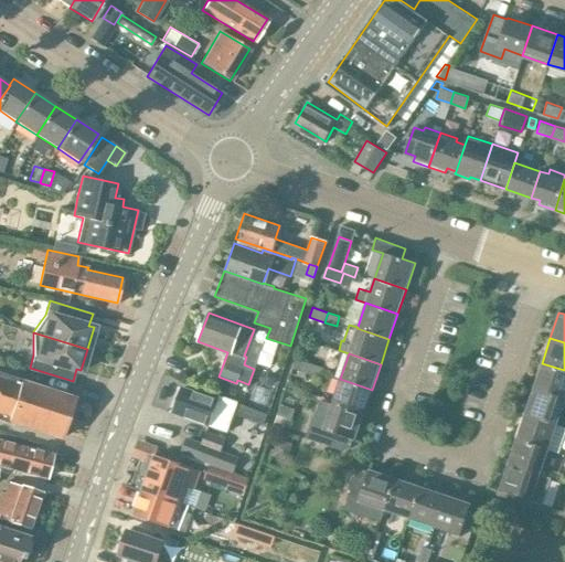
[(308,372),(311,362),(296,357),(292,368),(298,370),(298,372),(305,374),(306,372),(308,372)]
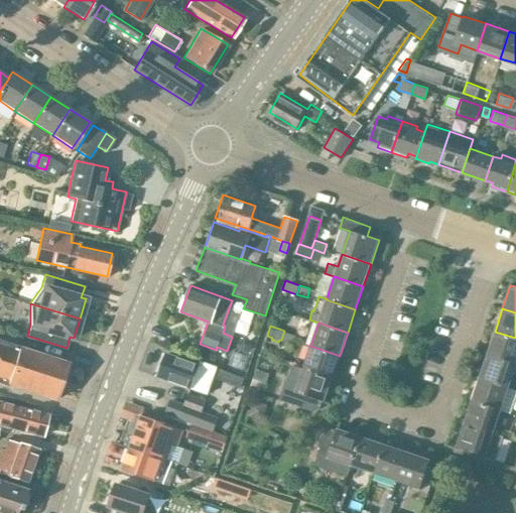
[(294,334),(284,331),(281,340),(291,344),(294,334)]
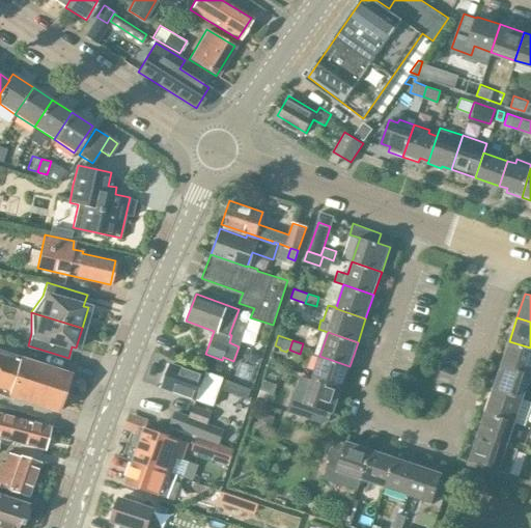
[(530,348),(509,341),(501,364),(530,374),(530,348)]
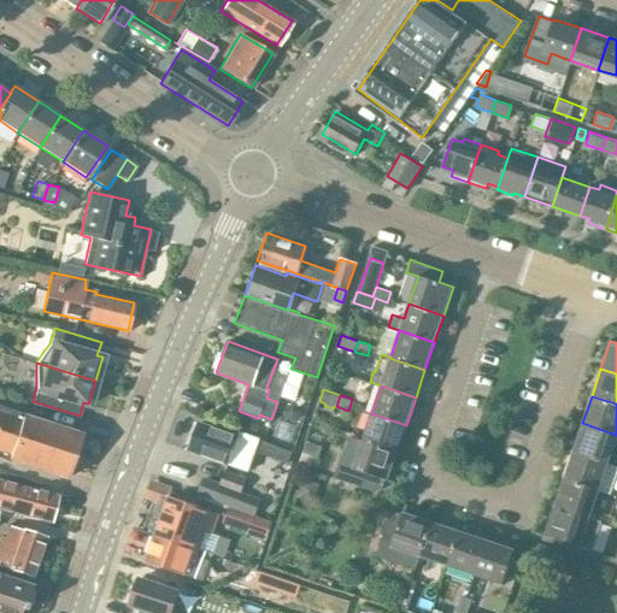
[(0,454),(66,475),(80,432),(0,407),(0,454)]
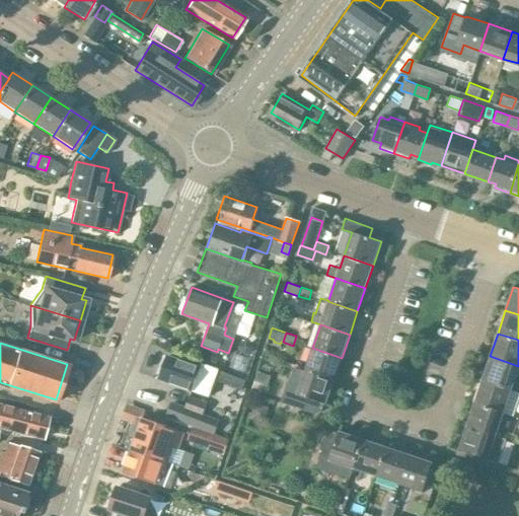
[(312,348),(304,370),(334,380),(342,358),(312,348)]
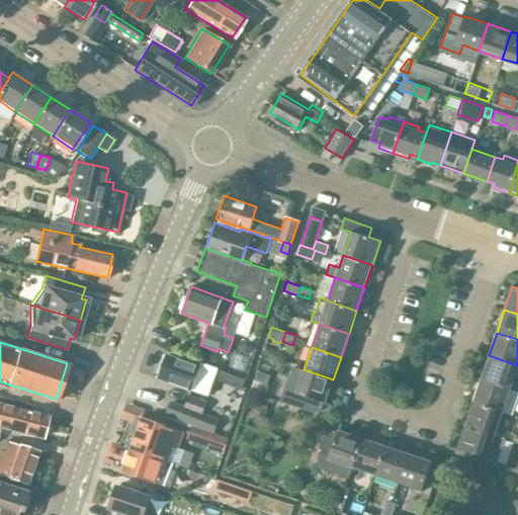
[(165,355),(158,378),(190,390),(191,389),(207,394),(218,367),(200,361),(199,366),(165,355)]
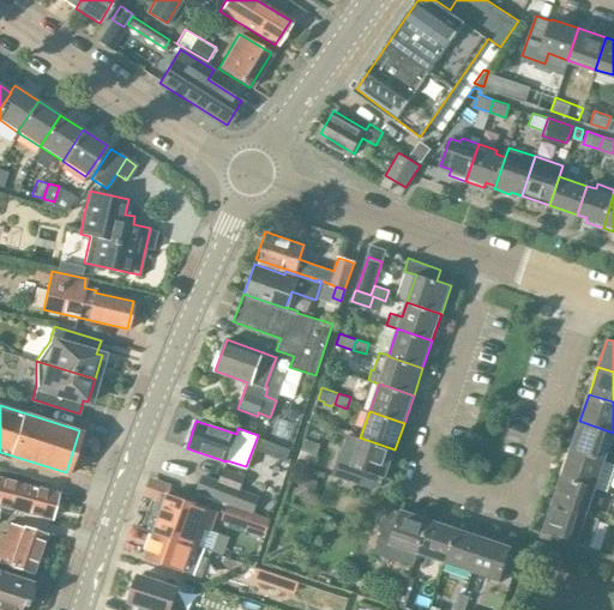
[(613,433),(579,421),(570,448),(613,464),(613,461),(606,459),(613,433)]
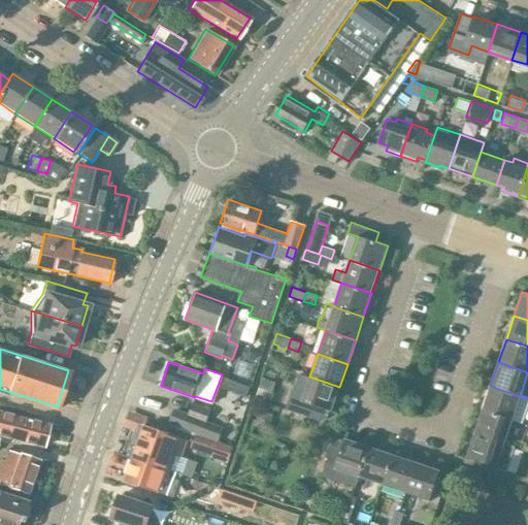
[(288,396),(284,408),(318,420),(318,418),(322,419),(325,417),(328,409),(331,412),(339,387),(309,376),(297,372),(292,388),(291,387),(288,396)]
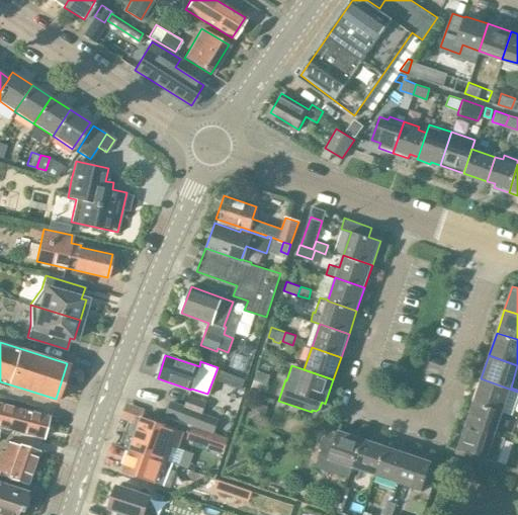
[(254,378),(266,382),(269,374),(257,370),(254,378)]
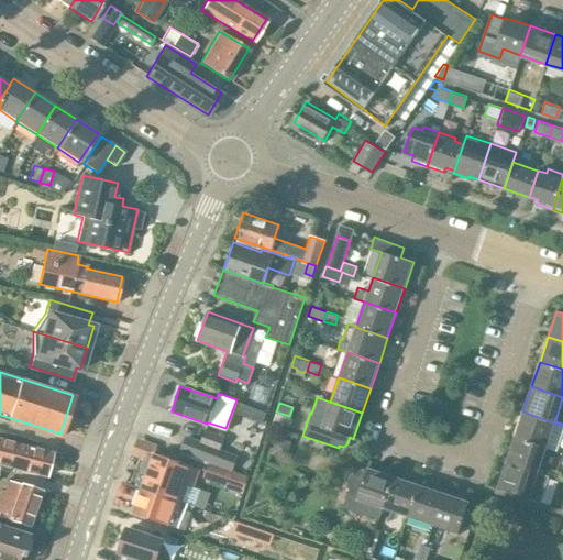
[(562,426),(522,412),(514,437),(545,448),(547,447),(556,450),(562,431),(562,426)]
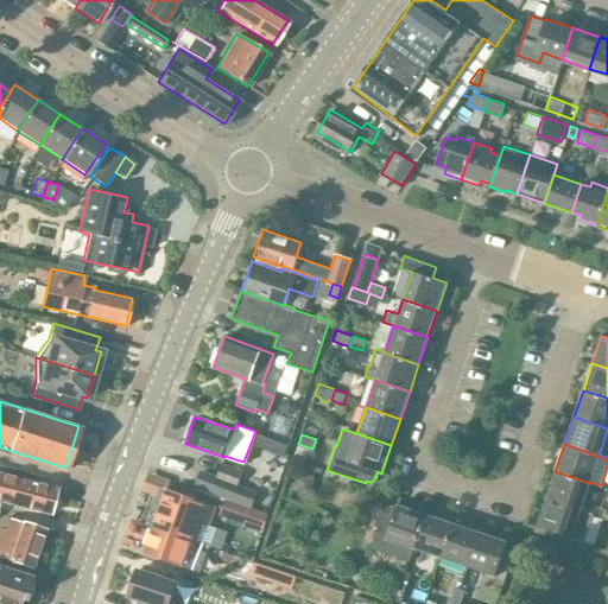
[(221,465),(216,476),(215,478),(235,485),(236,485),(241,474),(221,465)]
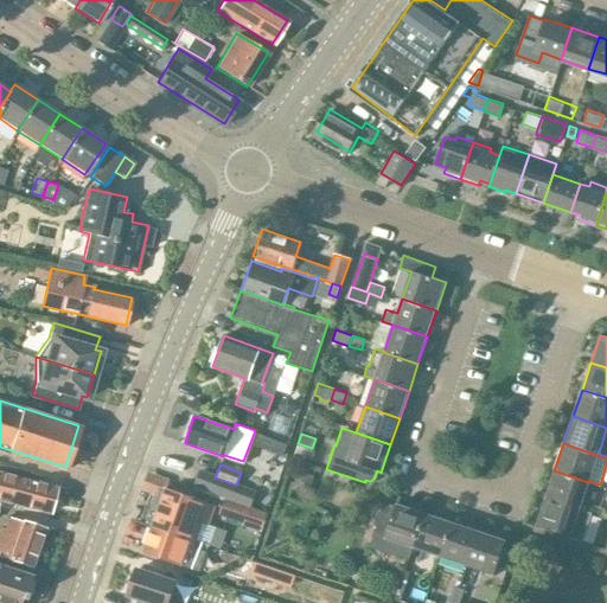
[(193,487),(224,498),(229,500),(235,485),(215,478),(216,475),(200,469),(193,487)]
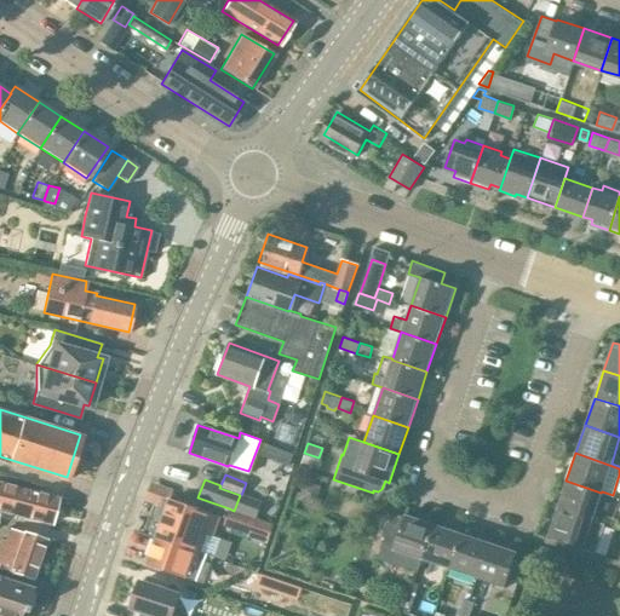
[(18,485),(18,487),(0,481),(0,507),(51,523),(58,496),(18,485)]
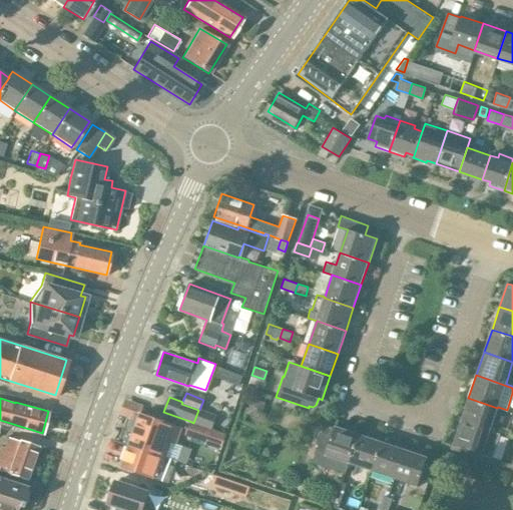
[(468,398),(461,421),(490,431),(497,408),(468,398)]
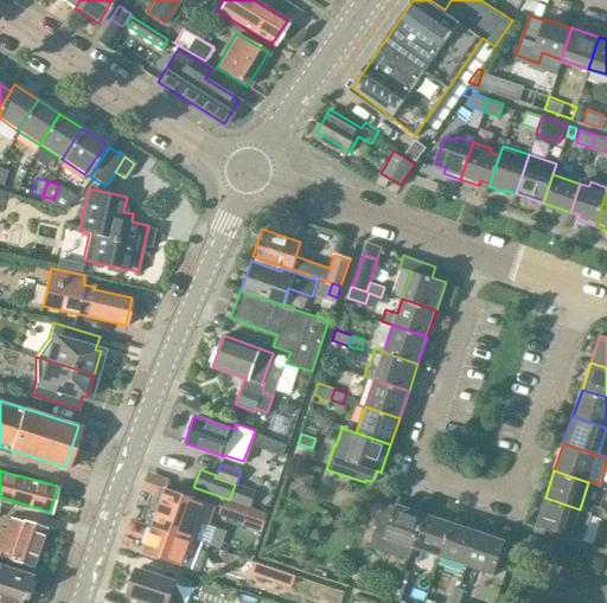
[(152,526),(208,545),(213,527),(206,525),(213,506),(165,488),(152,526)]
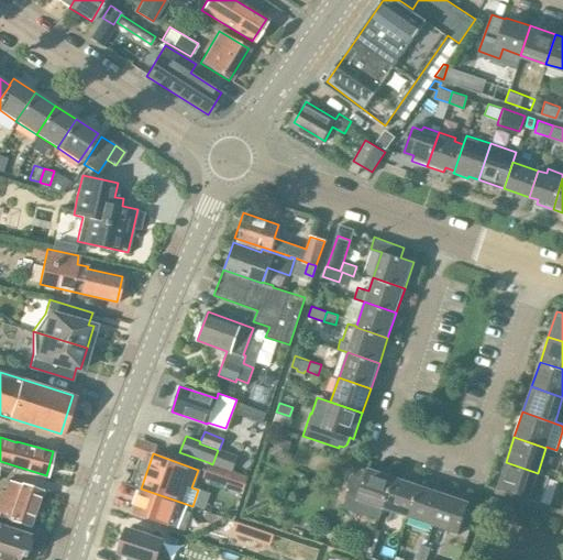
[(212,464),(208,462),(202,476),(227,485),(232,471),(212,464)]
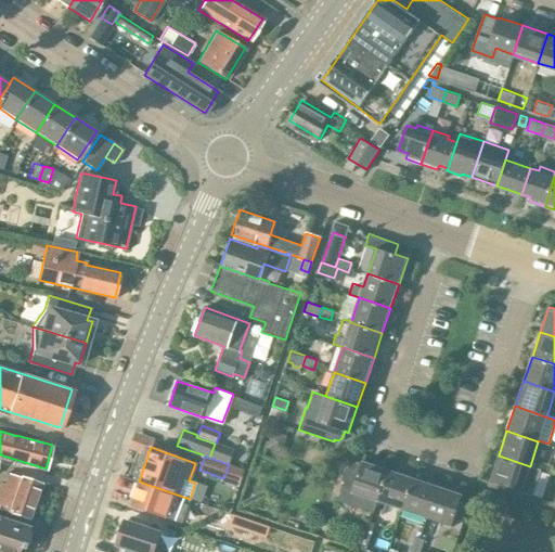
[(499,456),(489,480),(531,495),(540,470),(530,466),(499,456)]
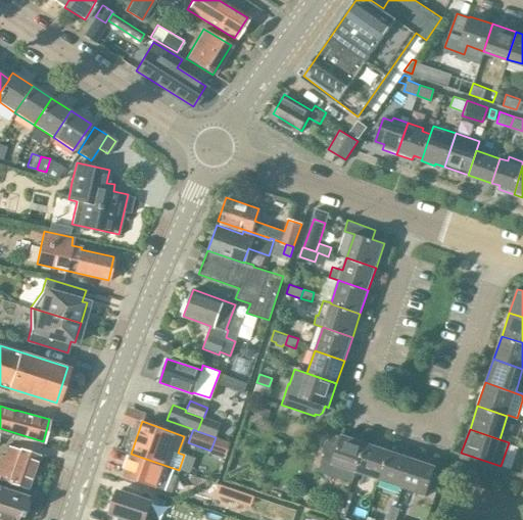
[(351,482),(354,471),(365,441),(341,433),(339,436),(333,434),(329,435),(327,440),(326,439),(322,452),(324,452),(317,470),(351,482)]
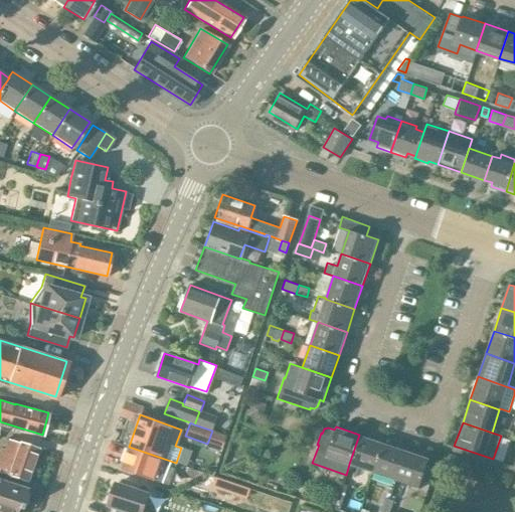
[(382,443),(359,435),(349,464),(372,472),(382,443)]
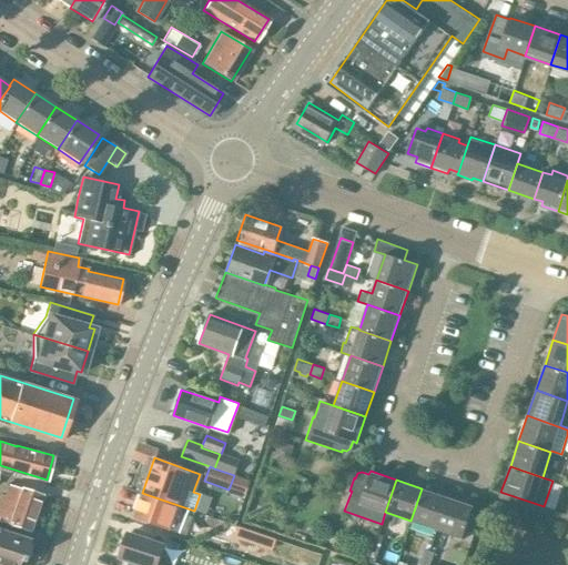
[(0,495),(0,517),(1,518),(30,528),(42,494),(9,482),(6,494),(1,493),(0,495)]
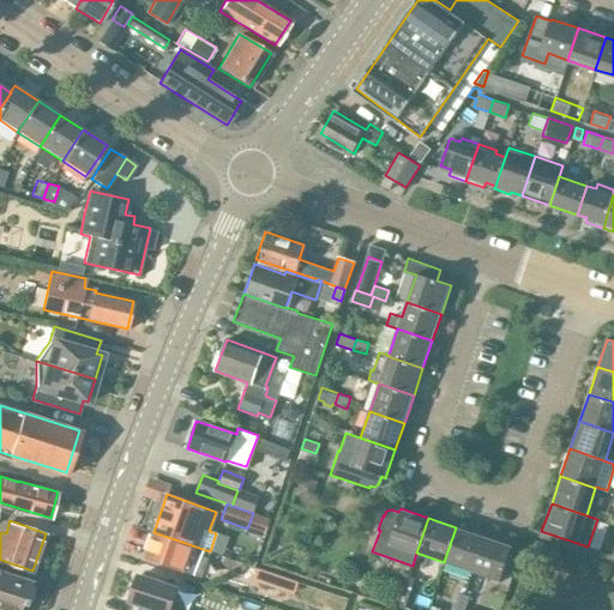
[(444,562),(473,572),(485,537),(456,527),(444,562)]
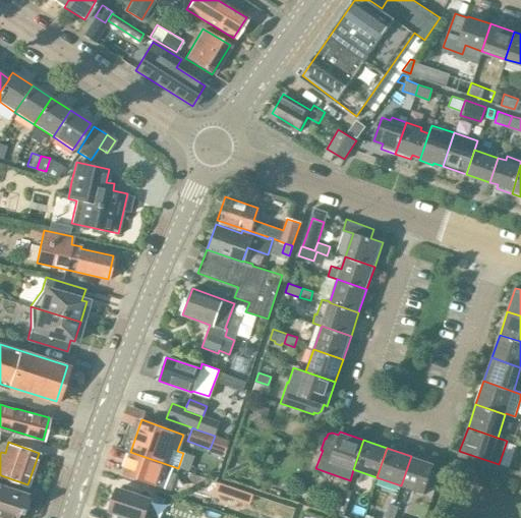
[(130,452),(123,473),(155,484),(171,491),(178,468),(130,452)]
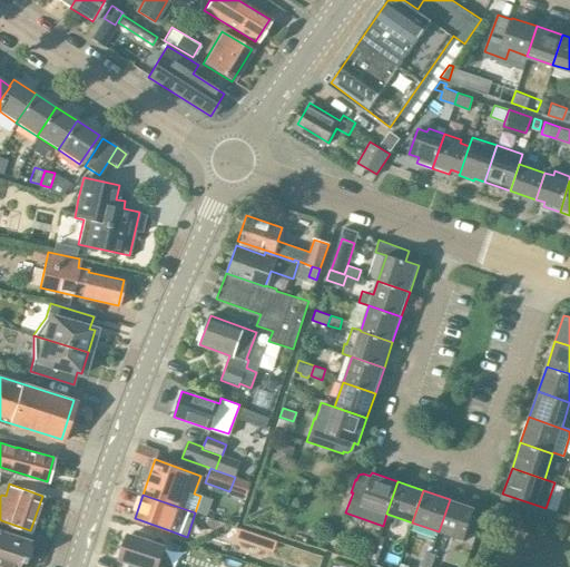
[(474,507),(450,499),(439,531),(463,540),(474,507)]
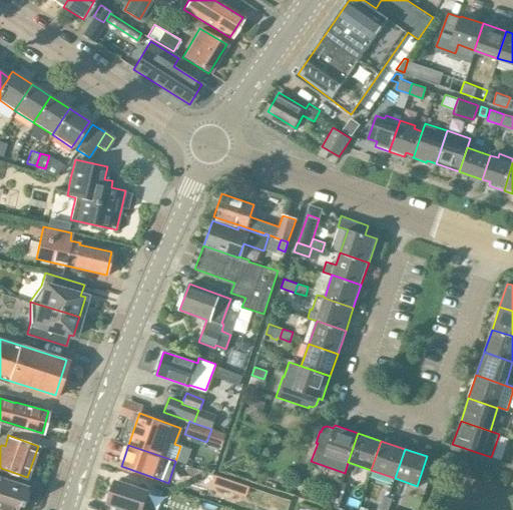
[(215,473),(212,483),(230,489),(231,487),(240,490),(243,482),(215,473)]
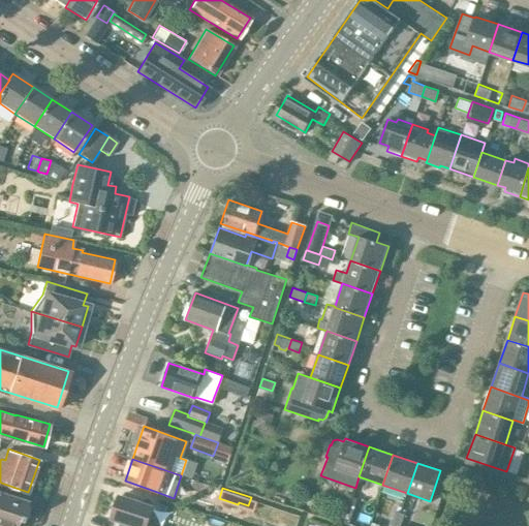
[(0,525),(16,525),(18,521),(22,522),(24,517),(22,517),(27,501),(0,492),(0,525)]
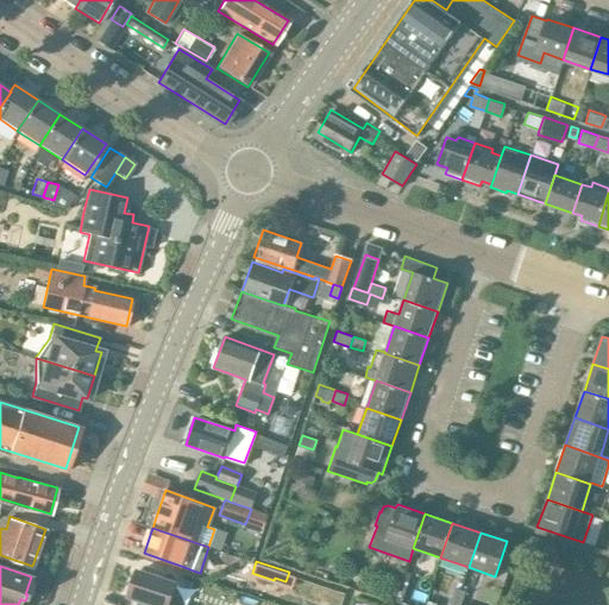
[(137,599),(135,604),(176,604),(168,602),(174,581),(162,578),(163,572),(149,567),(146,573),(136,569),(127,596),(137,599)]
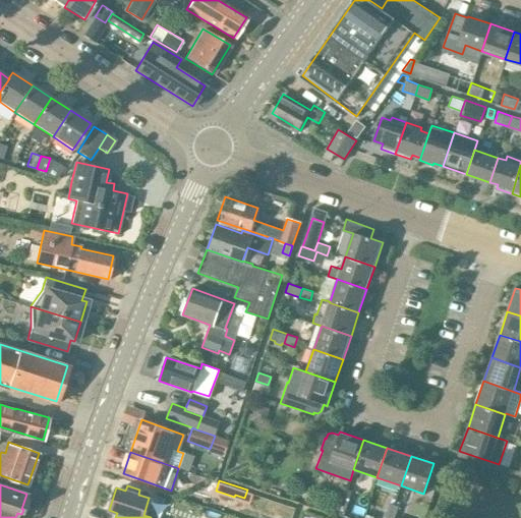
[(344,486),(340,499),(348,502),(352,490),(344,486)]
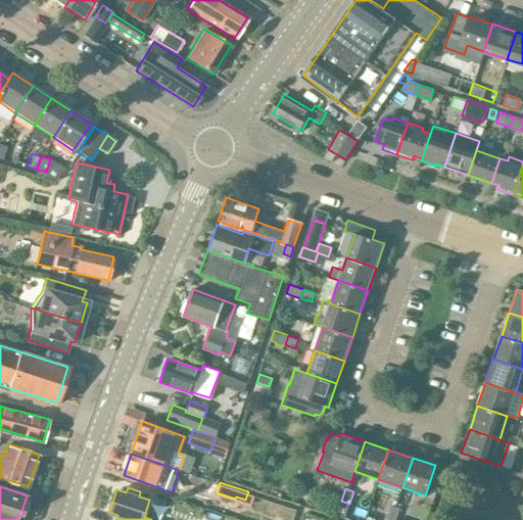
[(349,504),(341,501),(336,513),(344,516),(349,504)]
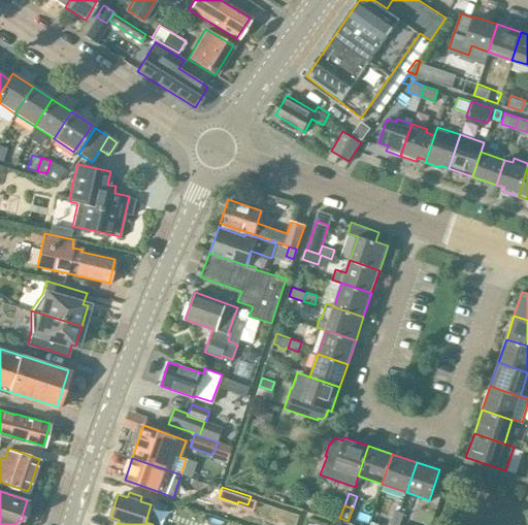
[(396,509),(392,522),(399,524),(400,524),(404,512),(396,509)]
